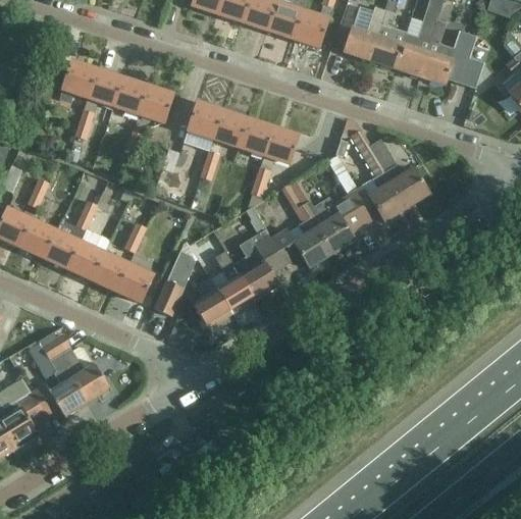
[(218,14),(222,0),(194,0),(193,6),(218,14)]
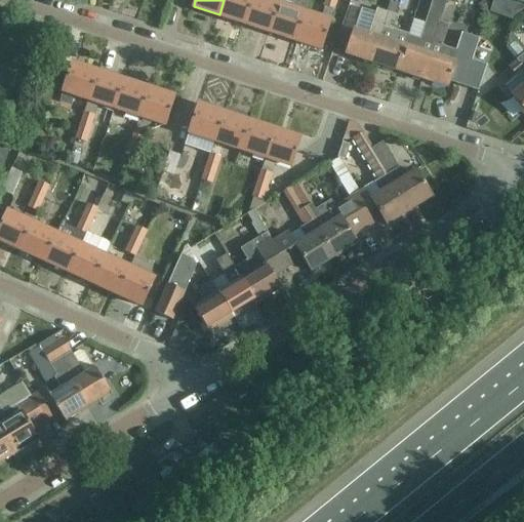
[(224,0),(219,14),(245,23),(252,0),(224,0)]
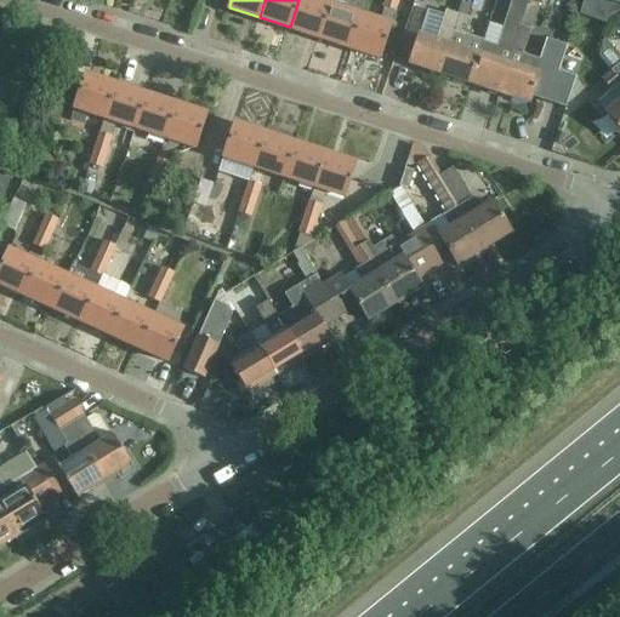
[(319,38),(331,4),(320,0),(299,0),(290,27),(319,38)]
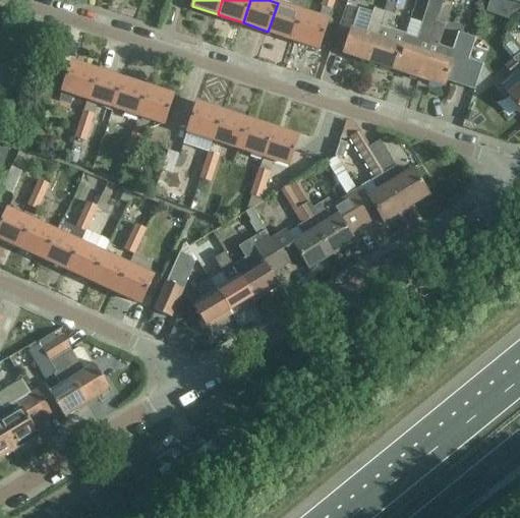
[(333,8),(335,0),(324,0),(323,5),(333,8)]
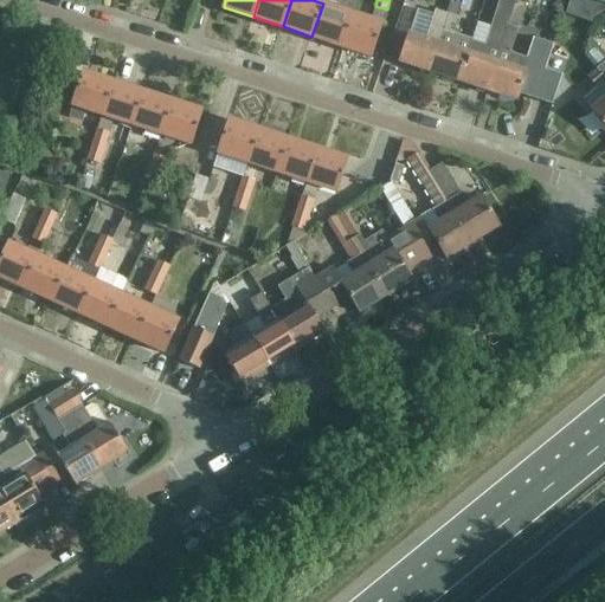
[(509,24),(516,4),(517,0),(504,0),(500,0),(486,44),(472,39),(459,79),(488,89),(509,24)]
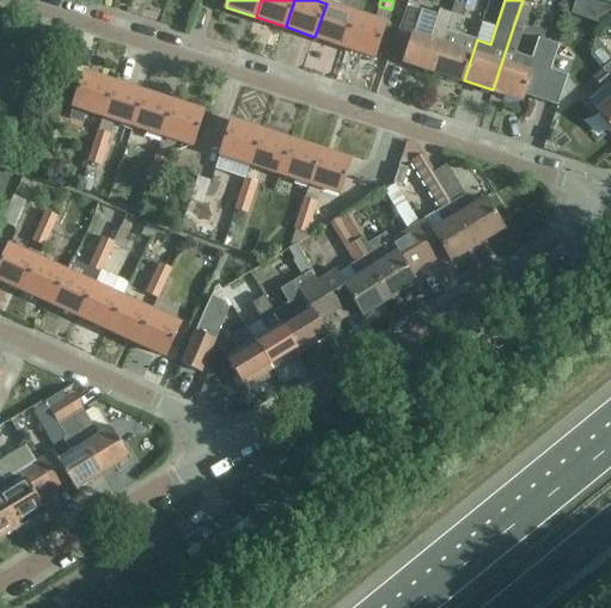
[(344,47),(355,13),(327,4),(315,37),(344,47)]
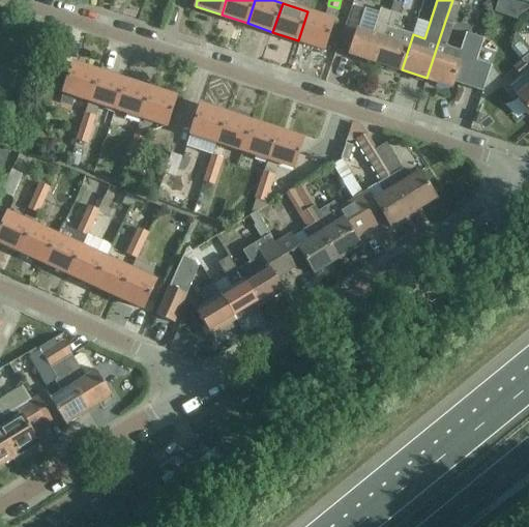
[(447,45),(454,23),(460,6),(451,3),(445,21),(427,78),(452,86),(456,79),(468,84),(471,74),(475,62),(481,40),(470,37),(465,53),(462,52),(462,50),(447,45)]
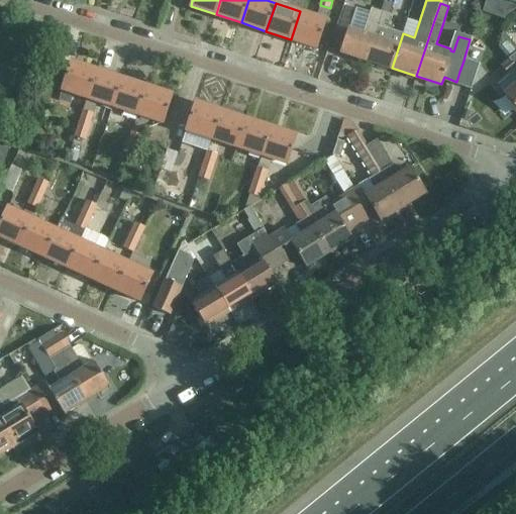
[(341,52),(367,60),(384,11),(372,7),(364,33),(349,28),(341,52)]
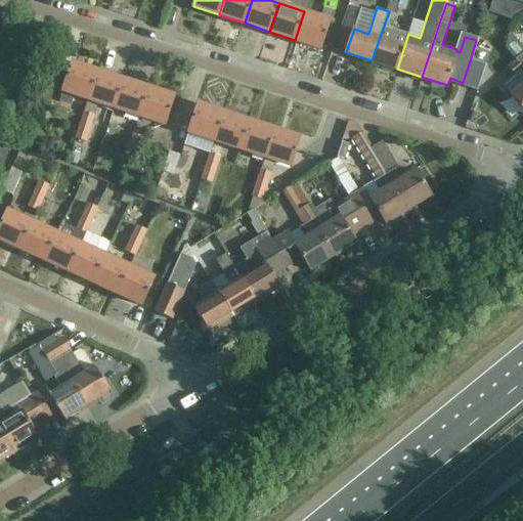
[(304,11),(295,40),(321,48),(331,19),(304,11)]
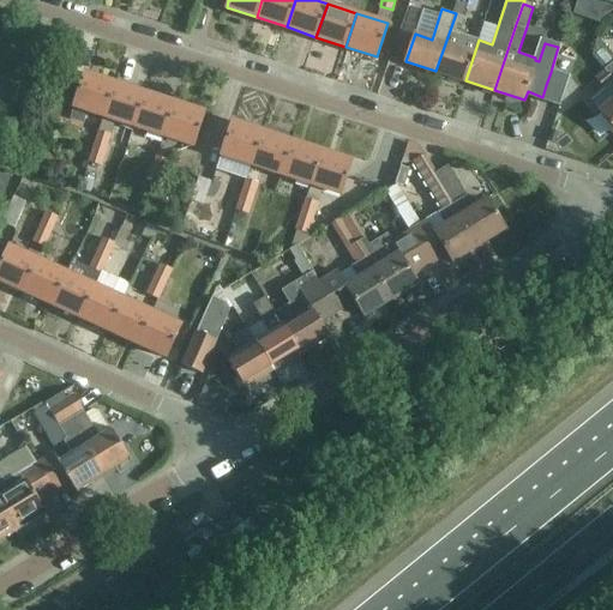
[(466,16),(456,13),(436,71),(466,80),(479,40),(460,32),(466,16)]
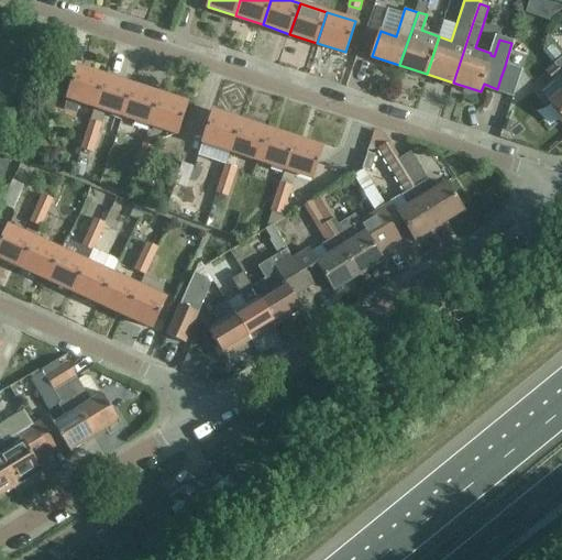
[(561,72),(554,63),(546,70),(553,79),(561,74),(561,72)]
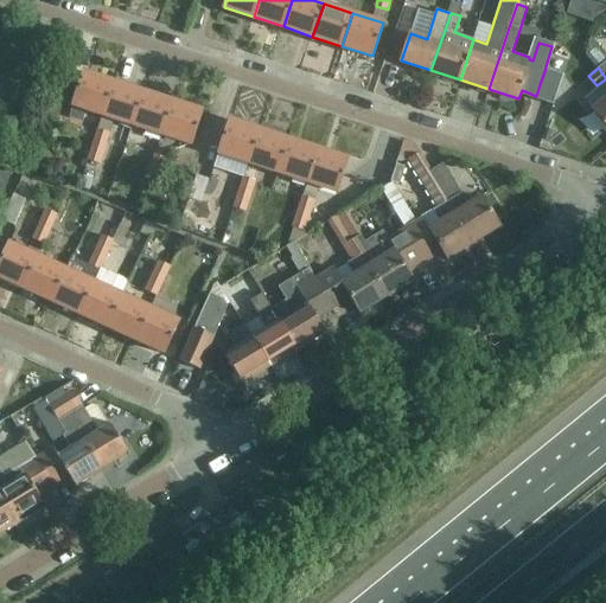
[(103,115),(114,81),(84,71),(72,104),(69,115),(82,120),(87,109),(103,115)]
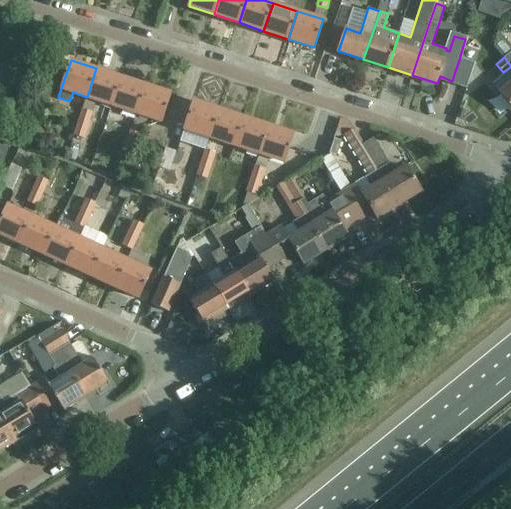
[(459,60),(455,71),(465,75),(469,62),(459,60)]
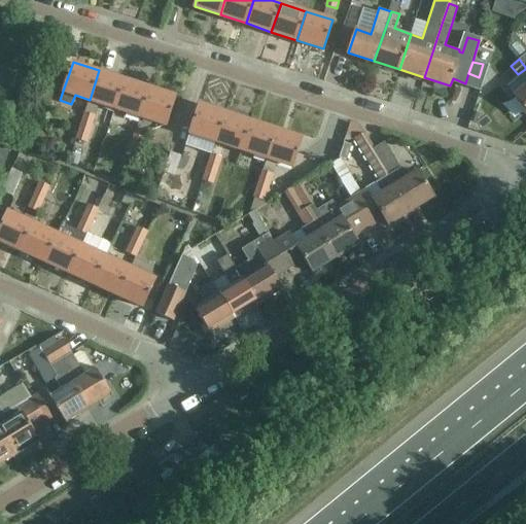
[(115,108),(125,78),(99,70),(90,100),(115,108)]
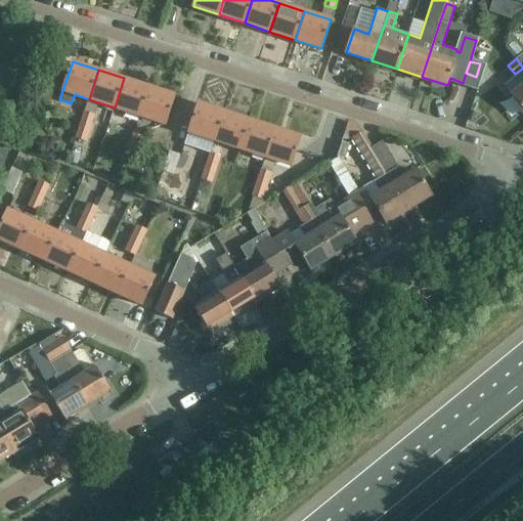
[(139,116),(149,86),(124,78),(115,107),(139,116)]
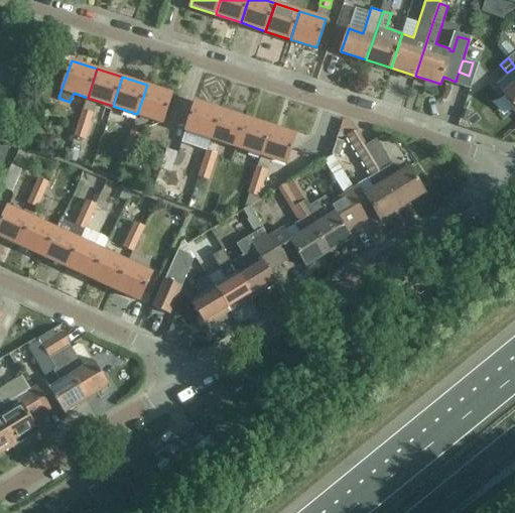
[(514,82),(504,92),(505,94),(514,105),(514,82)]
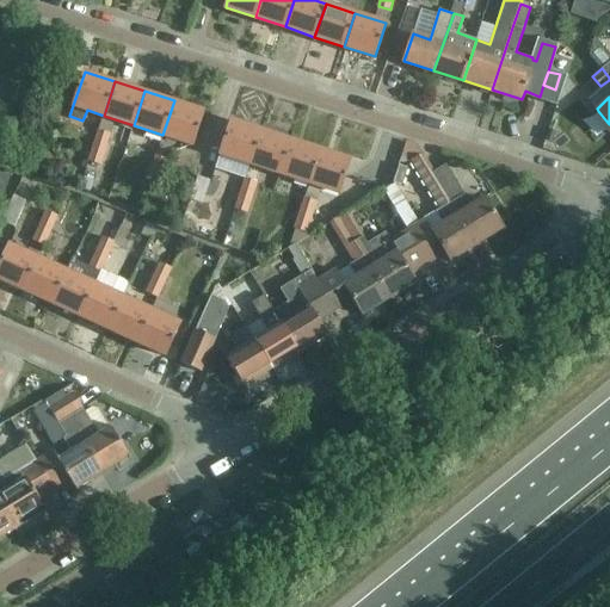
[(174,100),(162,135),(193,144),(204,111),(174,100)]
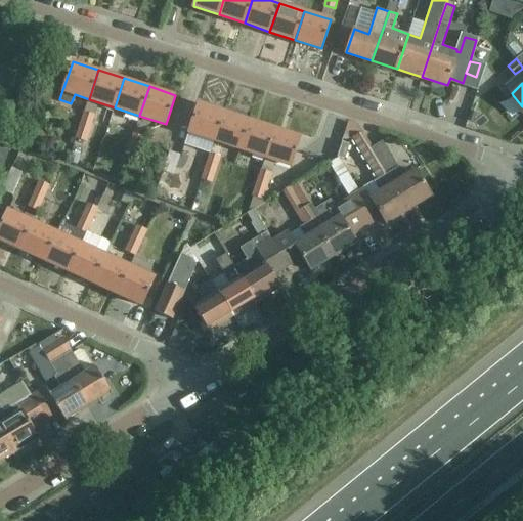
[(199,102),(188,132),(186,140),(195,143),(199,135),(215,140),(224,112),(199,102)]
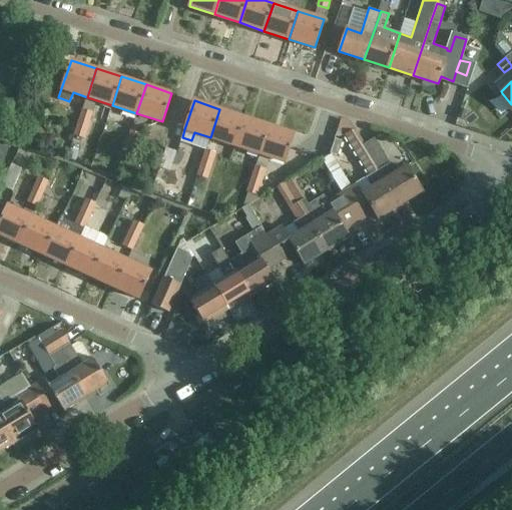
[(79,121),(88,124),(92,111),(83,108),(79,121)]
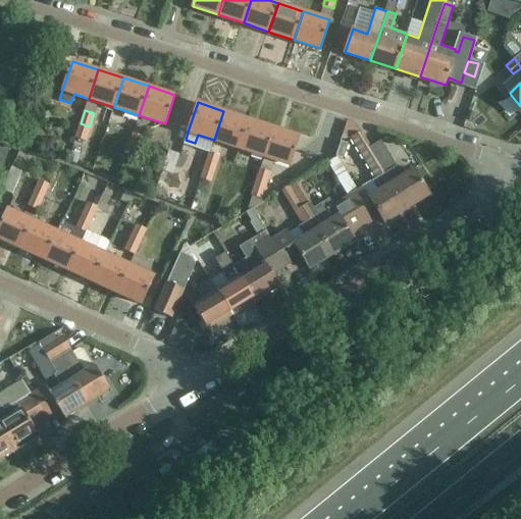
[(240,148),(249,119),(223,111),(214,140),(240,148)]
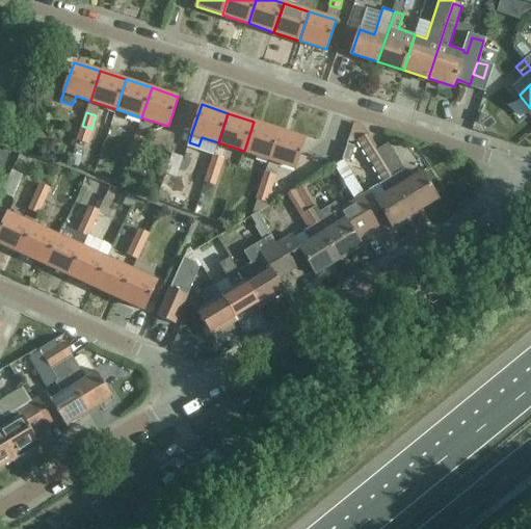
[(254,122),(244,151),(269,159),(280,130),(254,122)]
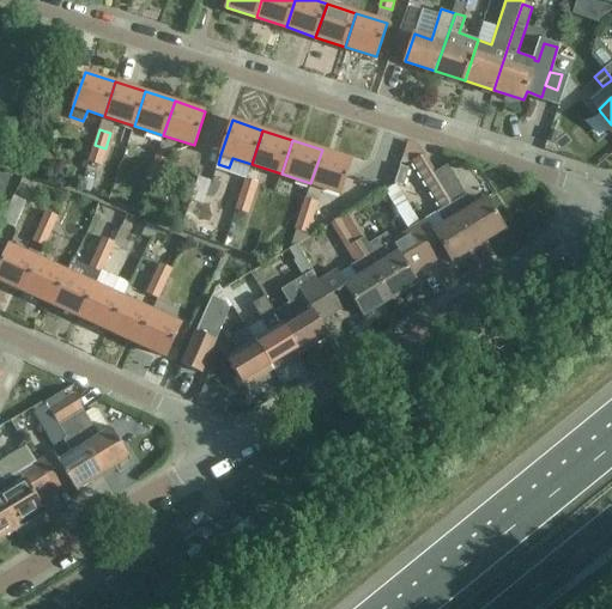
[(479,244),(434,172),(423,154),(416,142),(408,140),(404,156),(413,159),(440,200),(443,207),(420,221),(407,200),(397,207),(410,229),(408,229),(430,263),(447,253),(452,261),(479,244)]
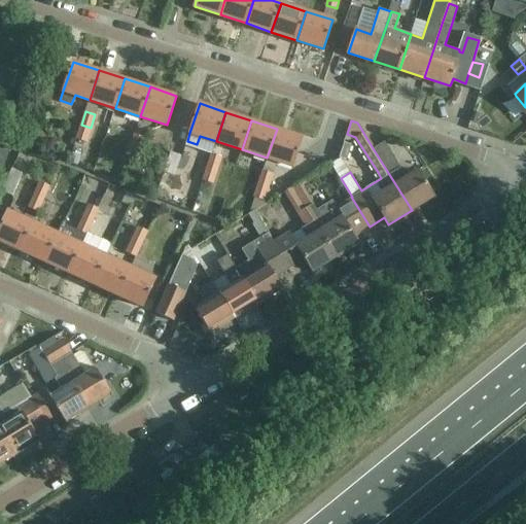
[(86,141),(91,128),(81,125),(77,138),(86,141)]
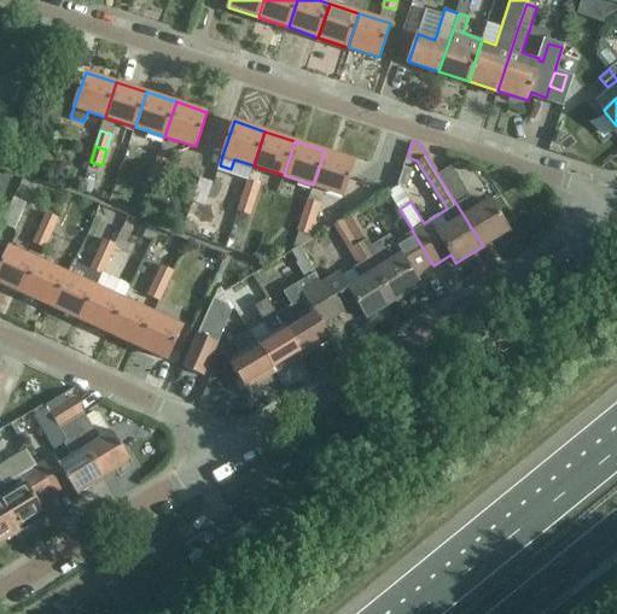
[(156,165),(167,169),(172,153),(161,150),(156,165)]
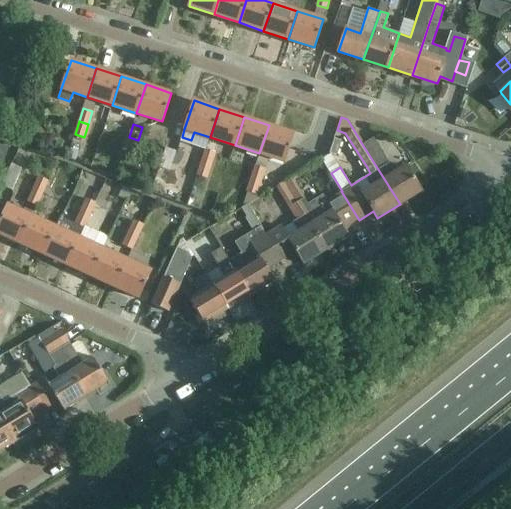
[(269,125),(259,153),(247,191),(257,194),(270,157),(285,162),(294,133),(269,125)]
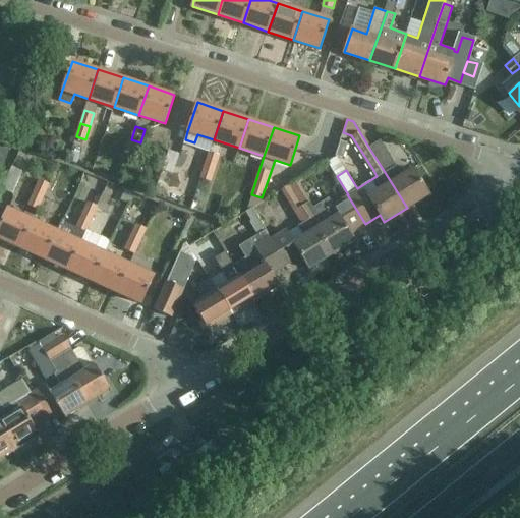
[(136,156),(140,142),(131,139),(127,153),(136,156)]
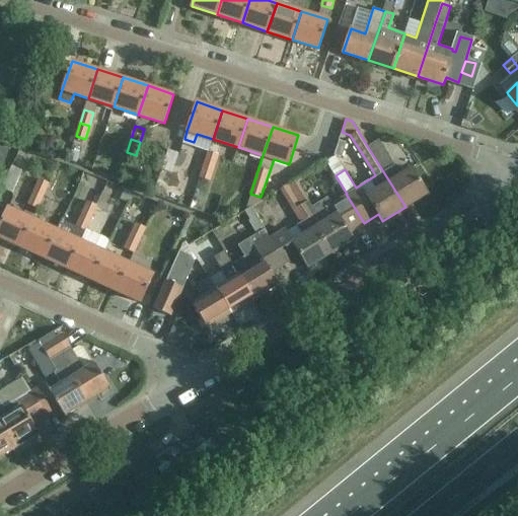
[(379,139),(367,146),(405,207),(428,194),(412,168),(401,174),(379,139)]
